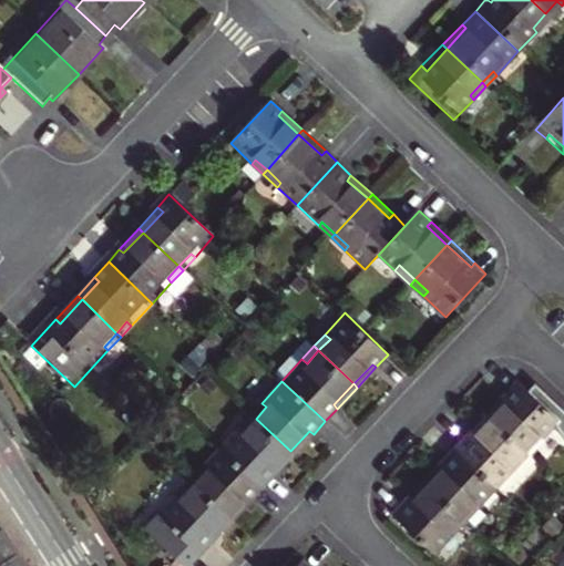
[(537,441),(542,444),(562,423),(519,383),(506,395),(511,400),(489,423),(524,455),(537,441)]
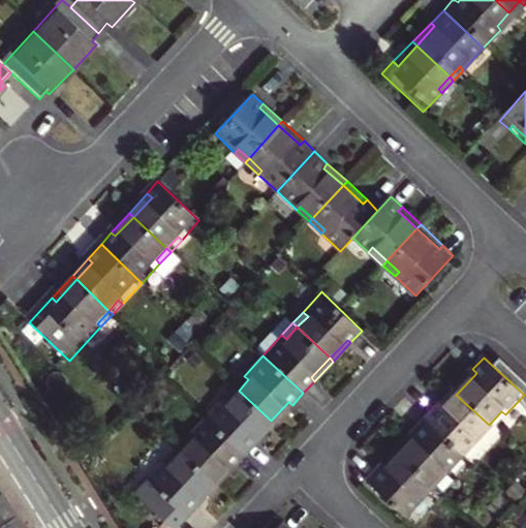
[(452,391),(456,395),(476,373),(472,369),(452,391)]
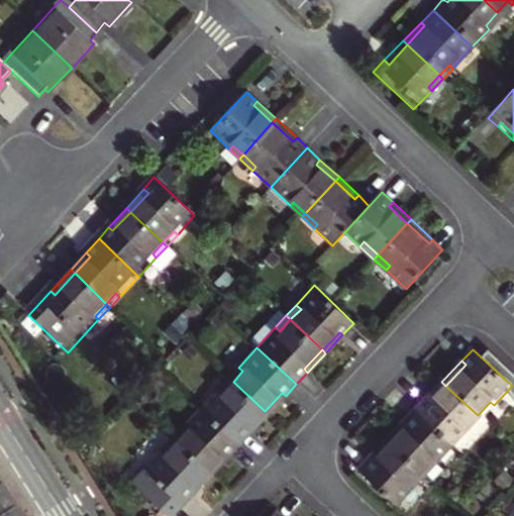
[(242,371),(238,368),(229,378),(233,382),(242,371)]
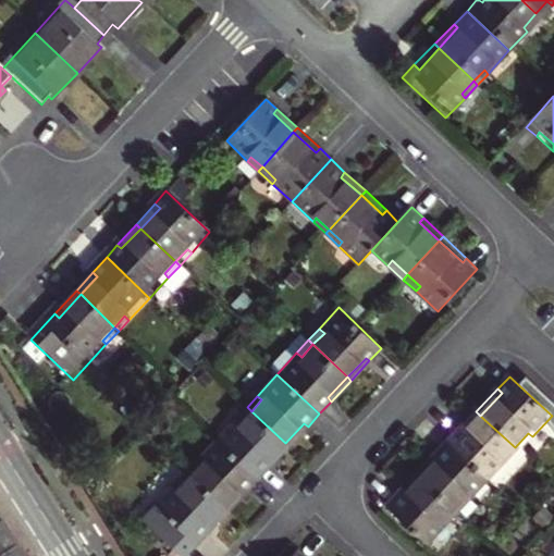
[(251,411),(247,407),(235,420),(239,423),(251,411)]
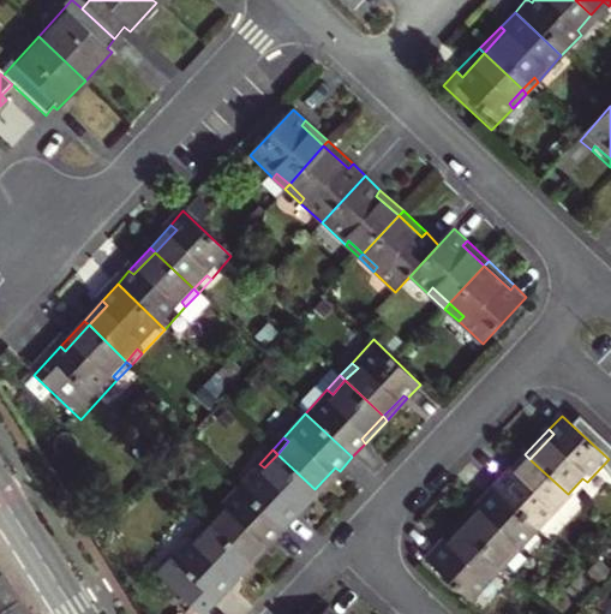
[(259,464),(239,487),(285,529),(297,518),(293,513),(315,489),(277,454),(264,468),(259,464)]
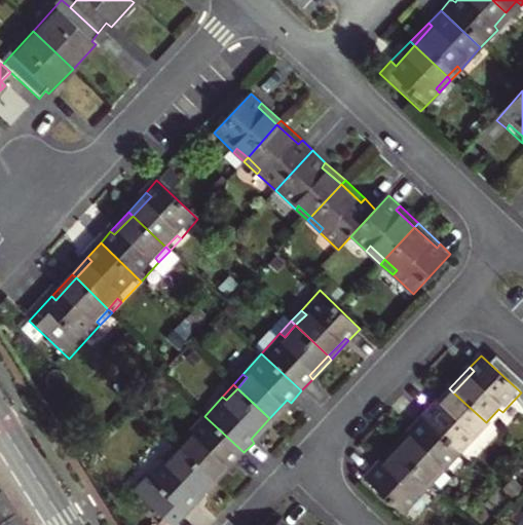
[(449,388),(432,407),(436,411),(453,392),(449,388)]
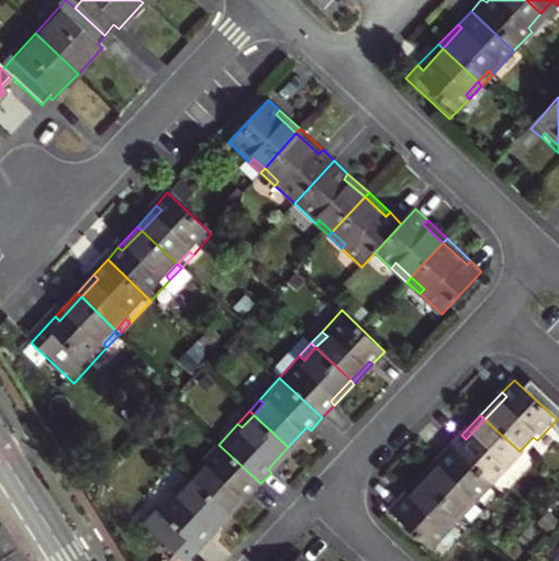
[(510,461),(520,451),(484,419),(466,439),(461,435),(451,446),(494,487),(514,466),(510,461)]
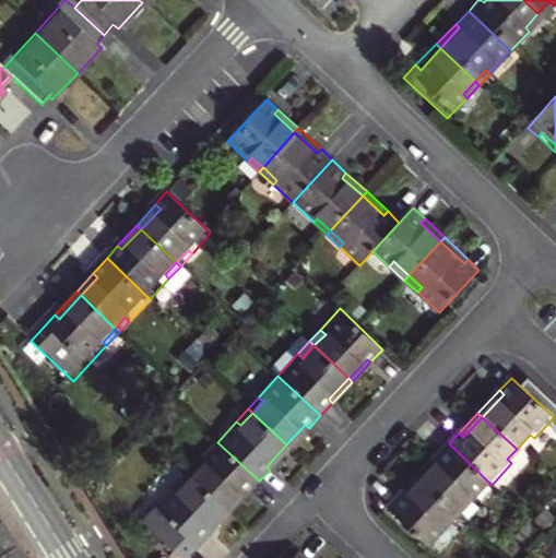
[(286,444),(290,449),(309,428),(305,425),(286,444)]
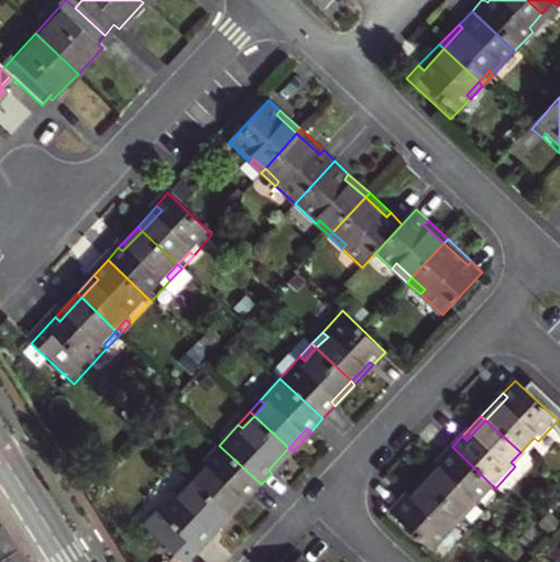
[(525,455),(538,441),(534,438),(520,452),(525,455)]
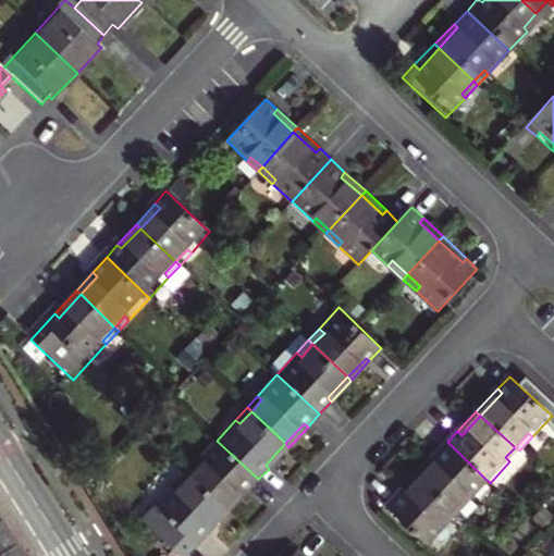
[(199,467),(191,476),(224,508),(243,489),(246,492),(258,479),(217,441),(196,462),(199,467)]
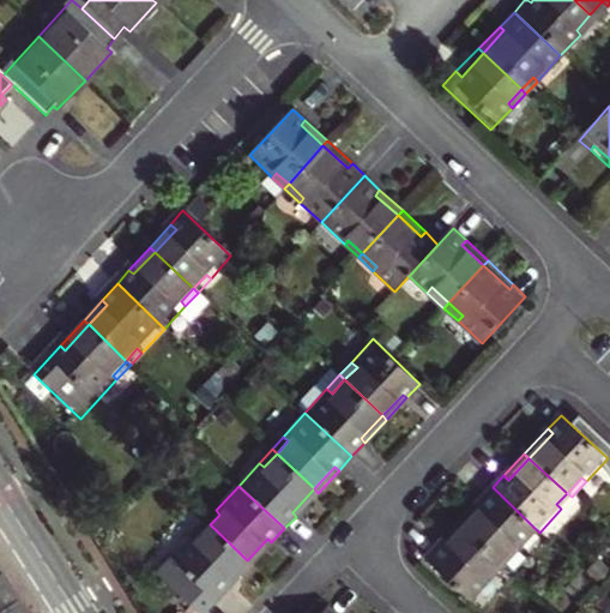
[(485,504),(463,528),(501,565),(513,552),(517,557),(539,533),(493,487),(482,499),(485,504)]
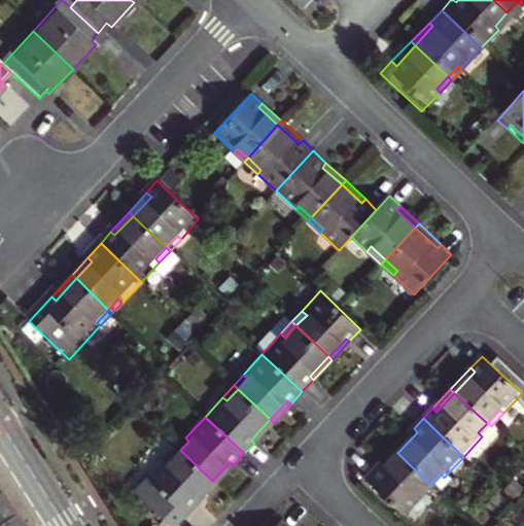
[(251,440),(254,444),(273,423),(270,419),(251,440)]
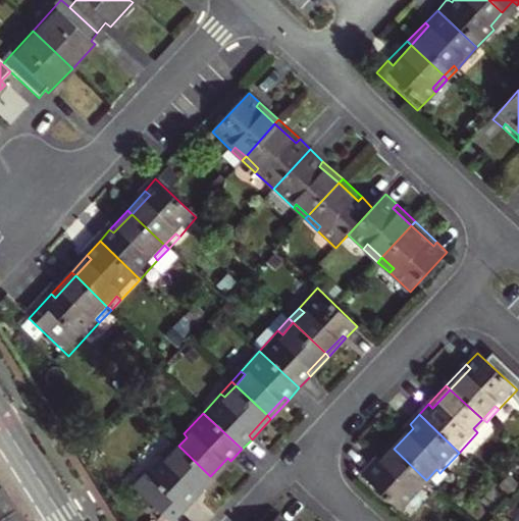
[(486,422),(482,419),(473,428),(477,432),(486,422)]
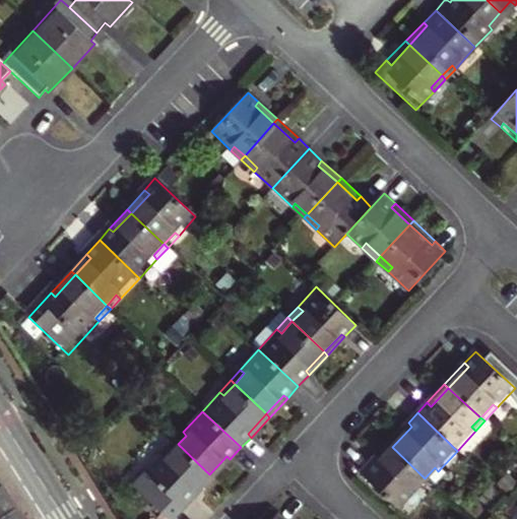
[(411,427),(408,423),(388,444),(392,447),(411,427)]
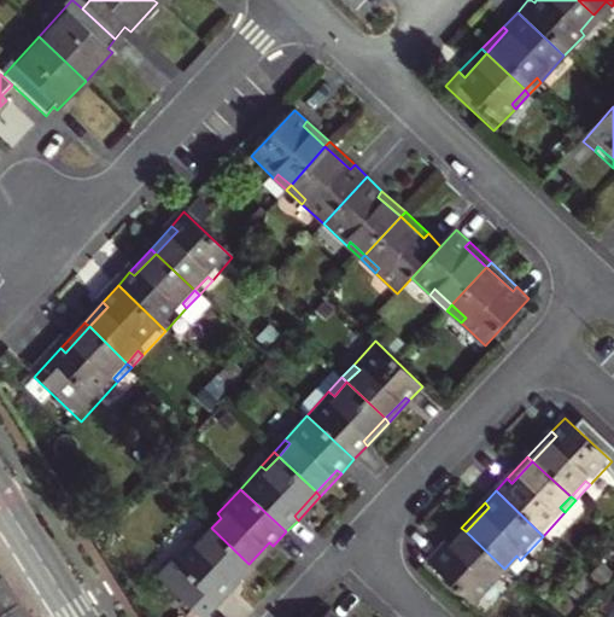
[(221,518),(217,513),(208,524),(211,528),(221,518)]
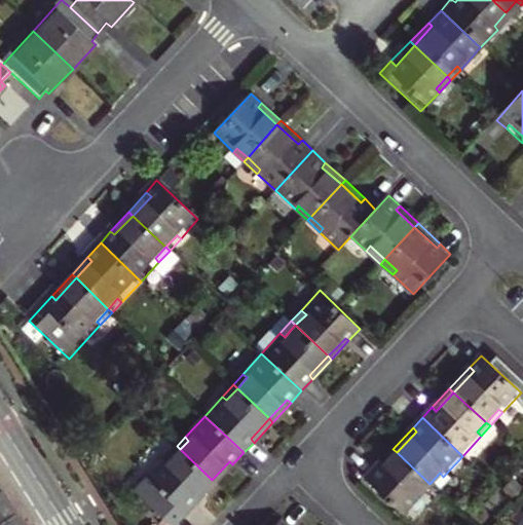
[(167,461),(180,449),(177,446),(164,458),(167,461)]
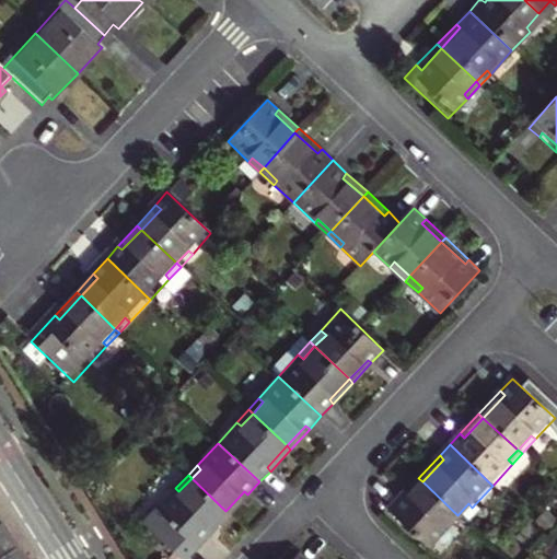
[(225,511),(192,478),(178,491),(175,488),(155,510),(142,524),(178,558),(187,558),(209,536),(206,533),(225,511)]
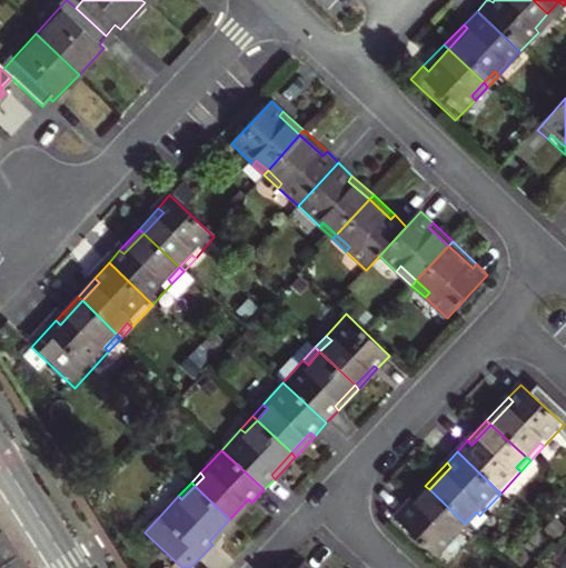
[(429,489),(425,486),(405,507),(409,510),(429,489)]
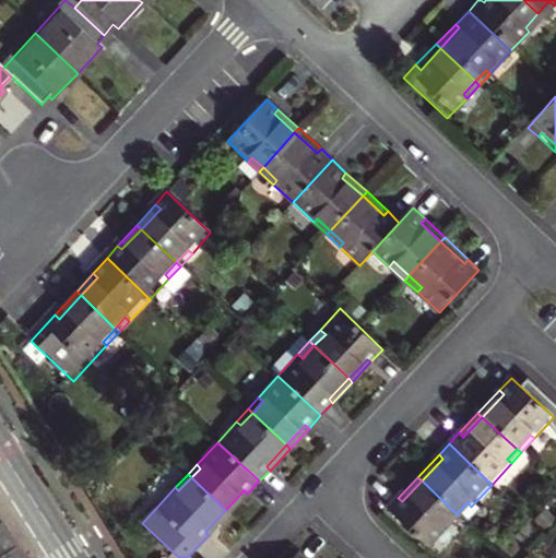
[(446,526),(457,514),(422,481),(402,501),(398,498),(387,510),(428,551),(448,530),(446,526)]
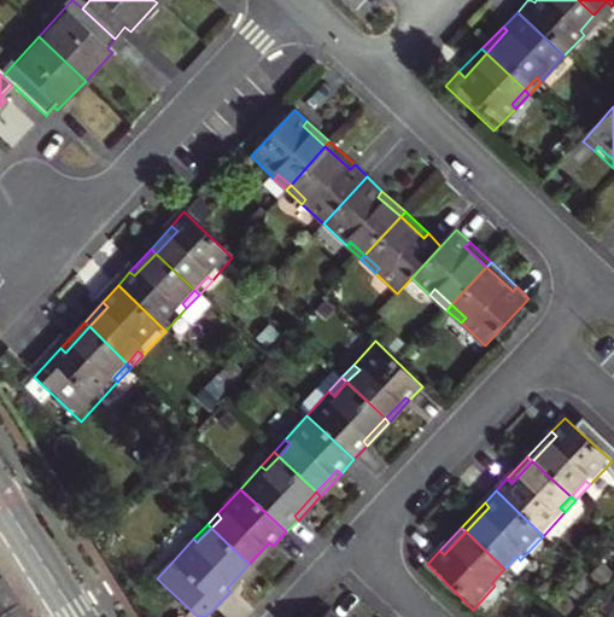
[(249,564),(252,568),(273,546),(269,542),(249,564)]
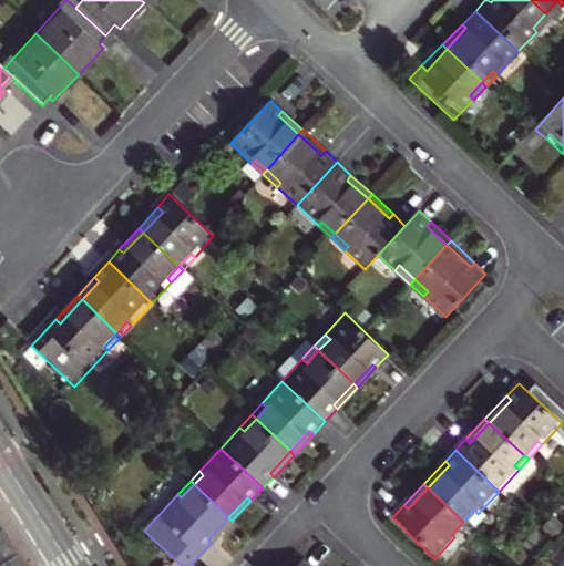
[(463,522),(467,525),(478,514),(474,510),(463,522)]
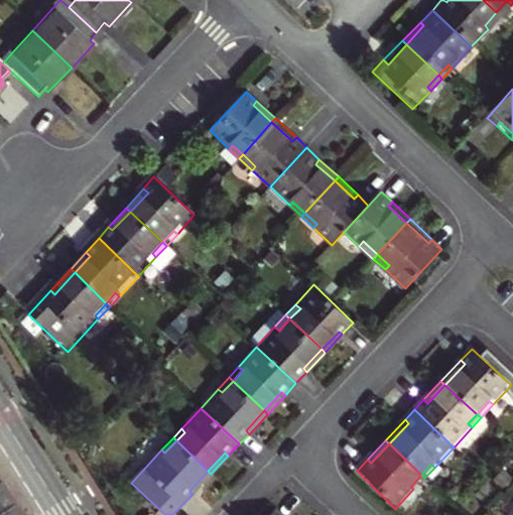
[(189,491),(193,494),(211,474),(208,471),(189,491)]
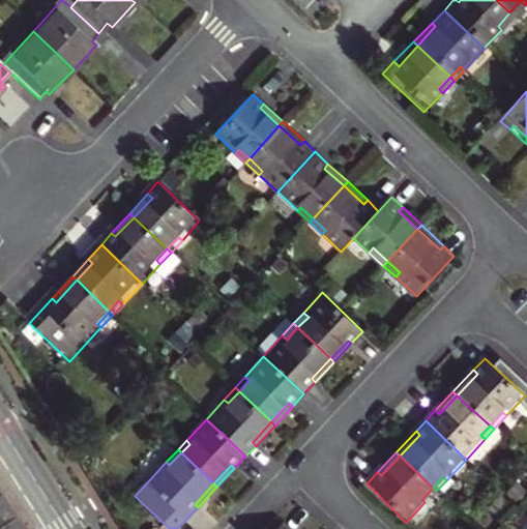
[(422,499),(425,502),(436,491),(433,488),(422,499)]
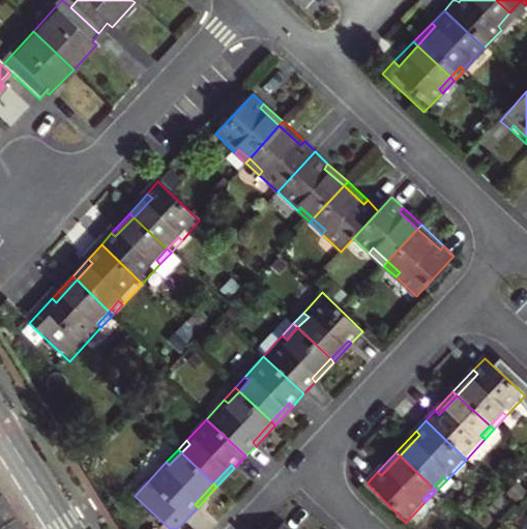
[(0,493),(0,528),(22,515),(6,490),(0,493)]
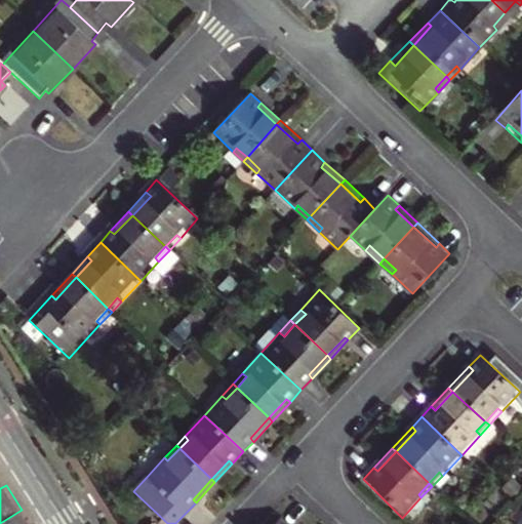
[(30,523),(22,510),(0,523),(30,523)]
